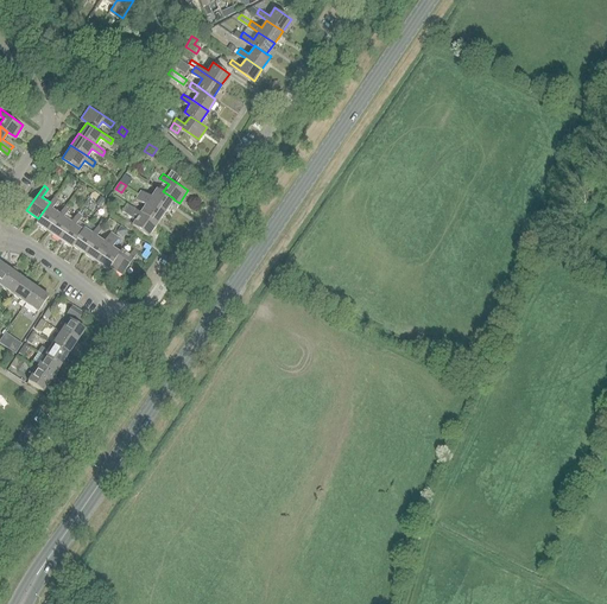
[(141,188),(139,192),(165,210),(174,199),(174,198),(163,191),(157,186),(152,195),(141,188)]
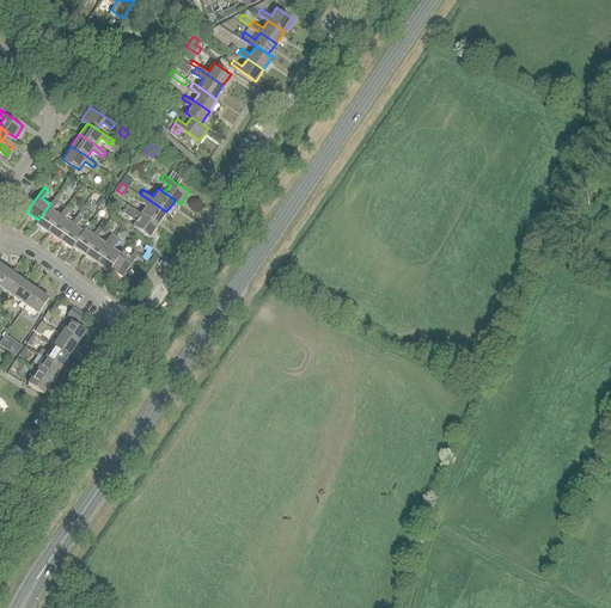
[(147,204),(141,213),(158,223),(166,212),(140,194),(136,197),(147,204)]
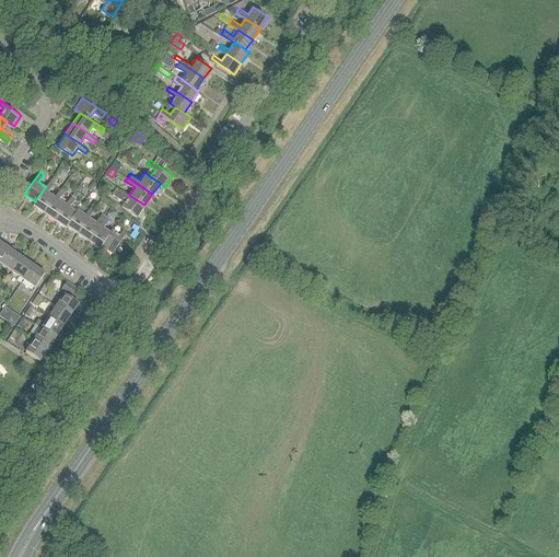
[(50,180),(46,186),(35,201),(33,204),(44,211),(55,196),(47,192),(54,182),(50,180)]
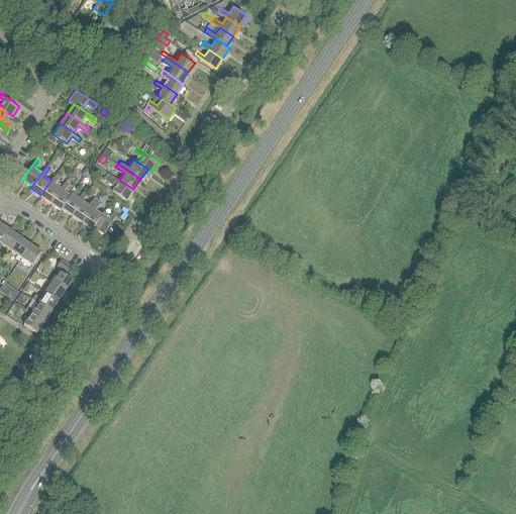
[(40,195),(50,202),(61,188),(55,183),(60,175),(57,172),(50,181),(40,195)]
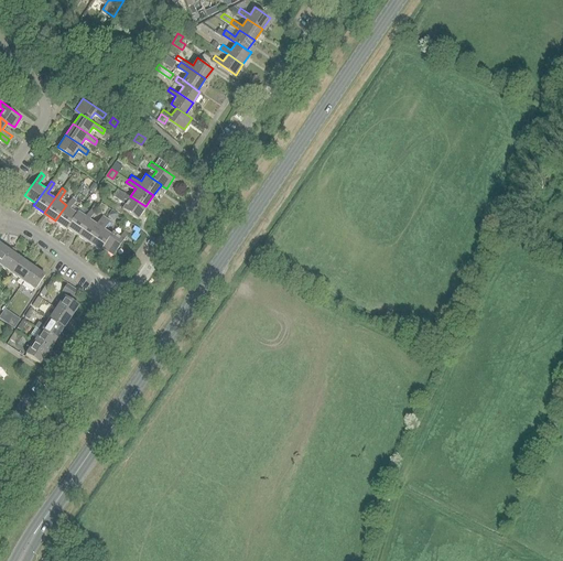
[(138,217),(145,206),(130,196),(119,189),(115,195),(126,203),(122,207),(138,217)]
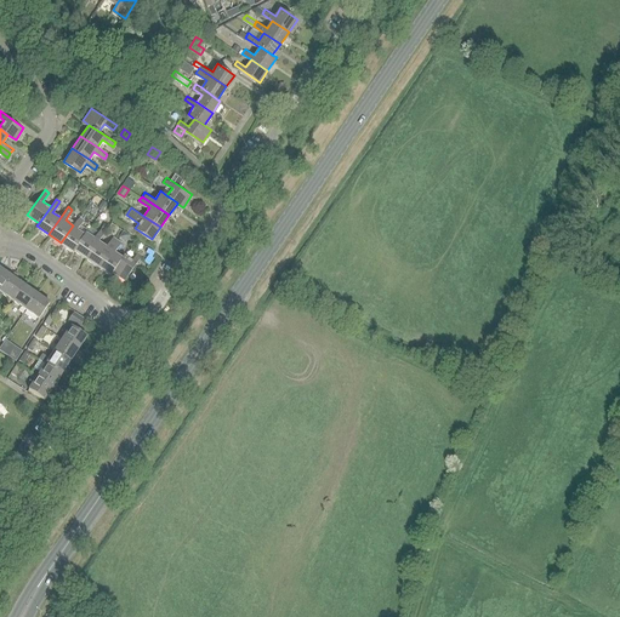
[(80,215),(73,226),(61,243),(74,251),(75,249),(85,234),(78,228),(85,218),(80,215)]
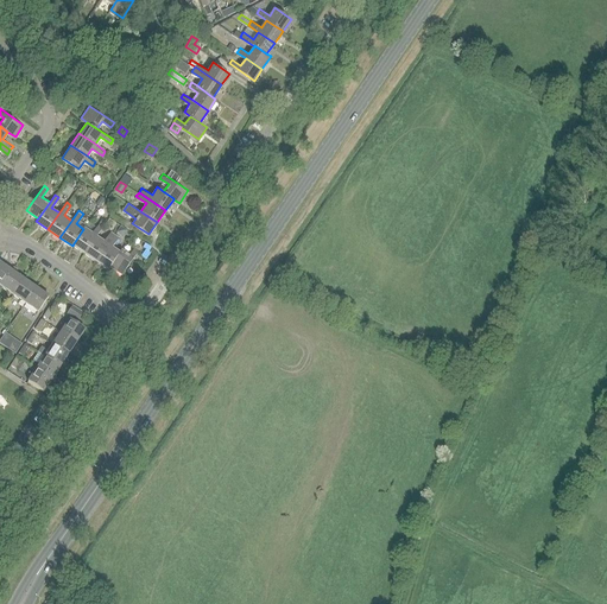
[(74,243),(86,252),(96,235),(105,224),(100,222),(93,231),(84,227),(83,229),(74,243)]
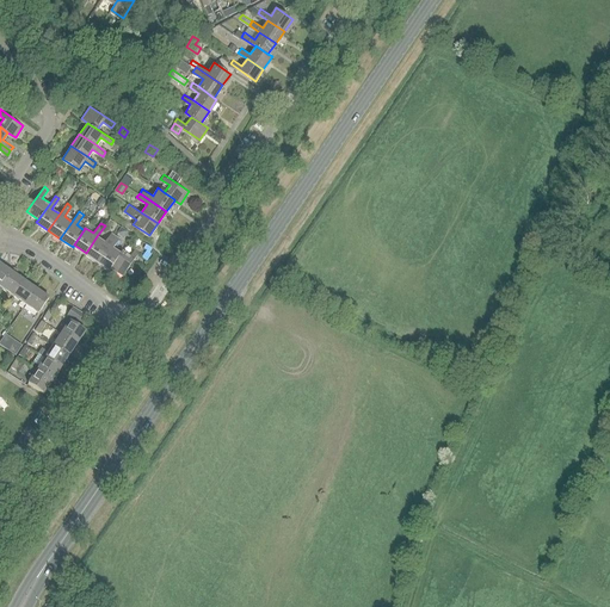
[(105,241),(97,236),(86,253),(98,260),(116,234),(112,231),(105,241)]
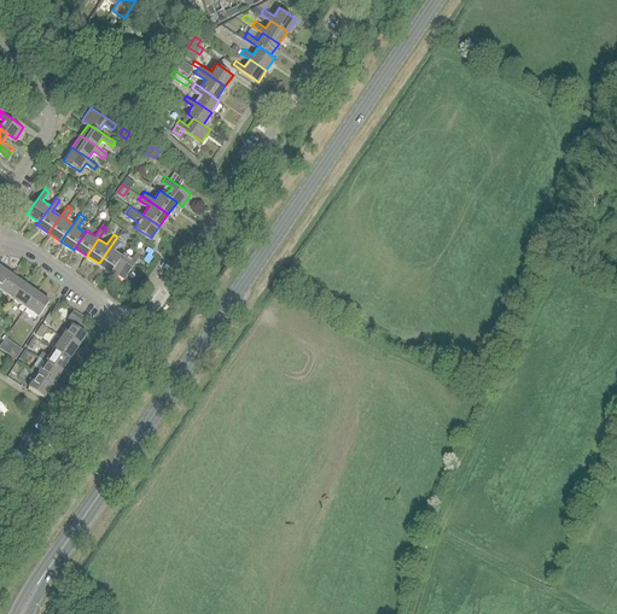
[(121,239),(117,237),(99,263),(111,272),(114,269),(122,255),(115,250),(121,239)]
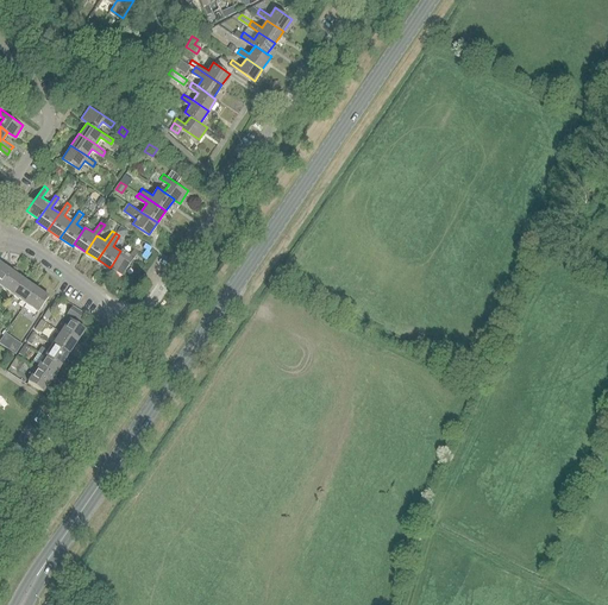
[(121,249),(120,251),(112,265),(124,273),(140,249),(136,245),(130,253),(121,249)]
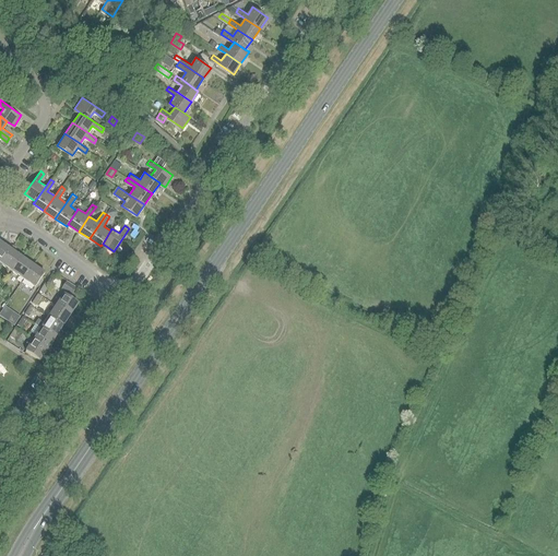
[(0,263),(2,261),(11,247),(0,239),(0,263)]
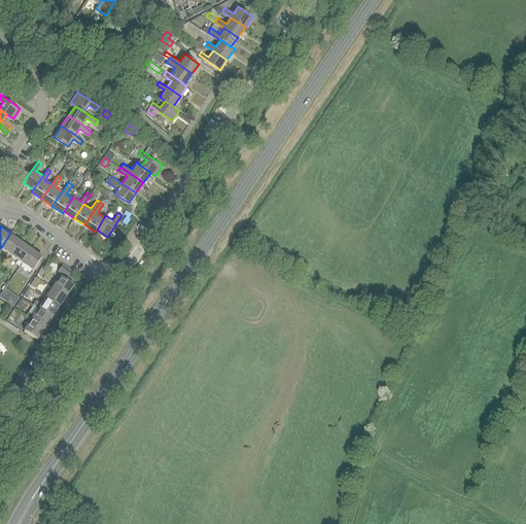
[(21,241),(10,233),(2,246),(12,253),(21,241)]
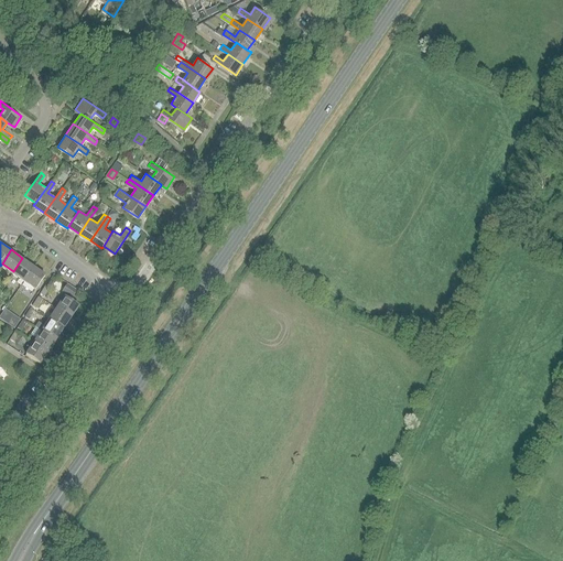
[(13,271),(24,279),(34,266),(22,258),(13,271)]
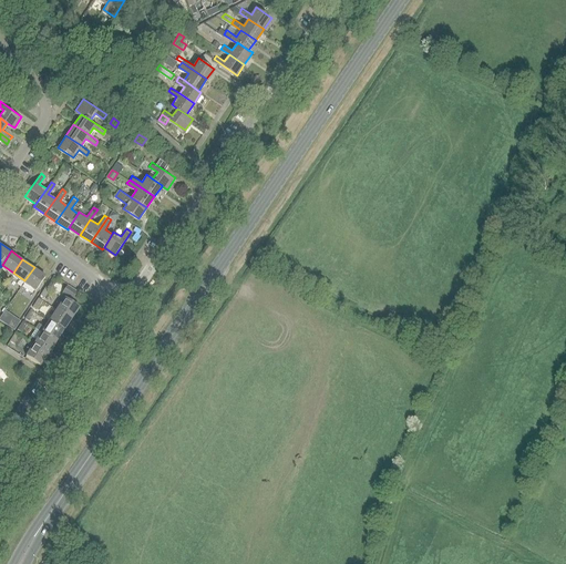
[(45,275),(34,267),(24,280),(35,288),(45,275)]
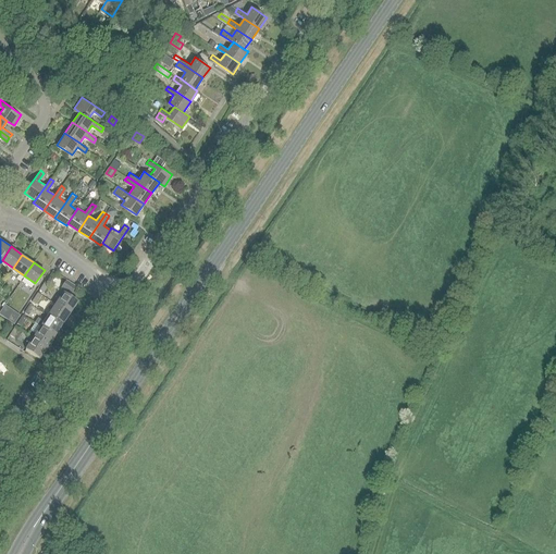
[(71,292),(76,284),(66,278),(61,285),(71,292)]
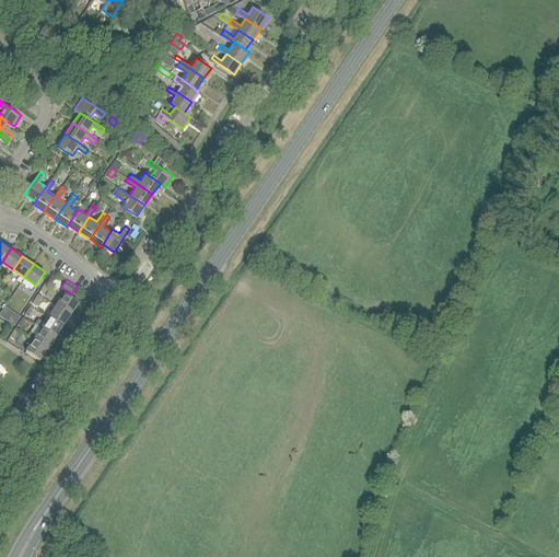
[(46,280),(41,289),(45,291),(50,283),(46,280)]
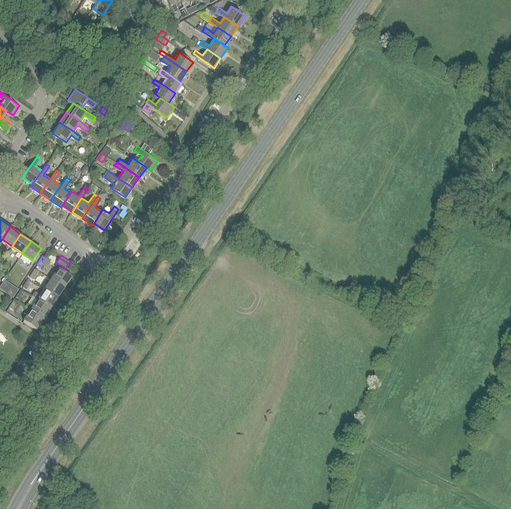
[(35,266),(30,274),(34,276),(39,269),(35,266)]
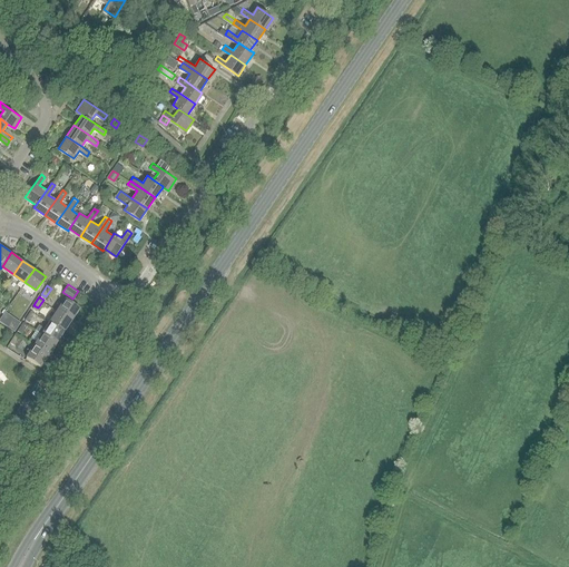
[(66,297),(58,310),(72,319),(80,308),(66,297)]
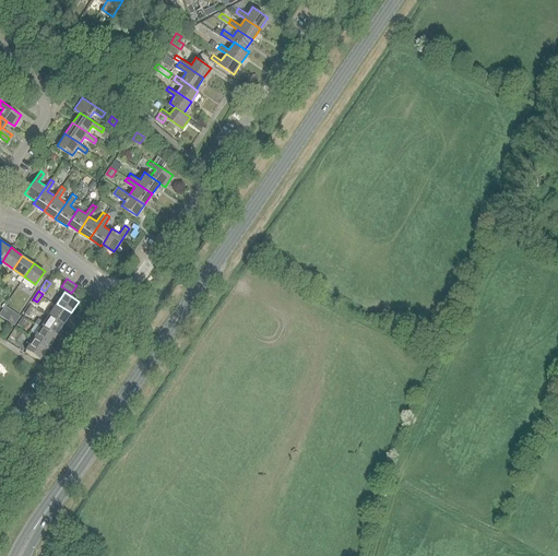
[(31,303),(25,311),(30,314),(35,305),(31,303)]
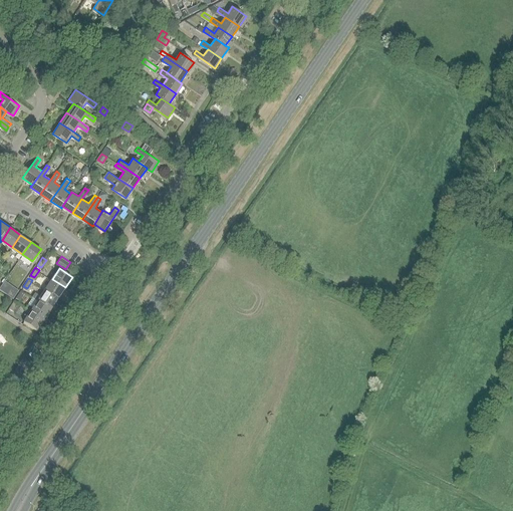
[(45,289),(58,298),(65,287),(52,279),(45,289)]
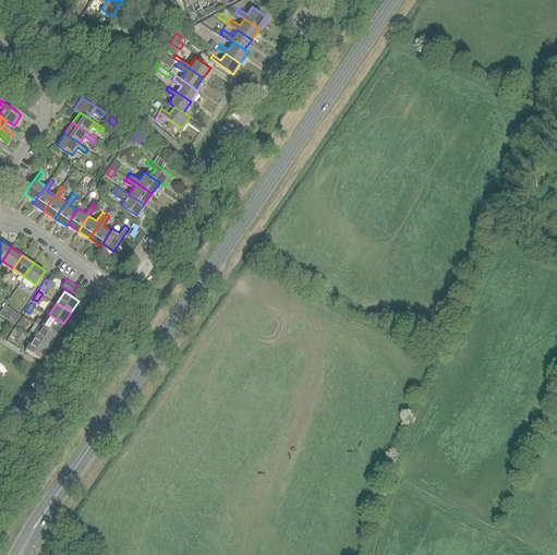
[(11,308),(5,316),(14,323),(21,314),(11,308)]
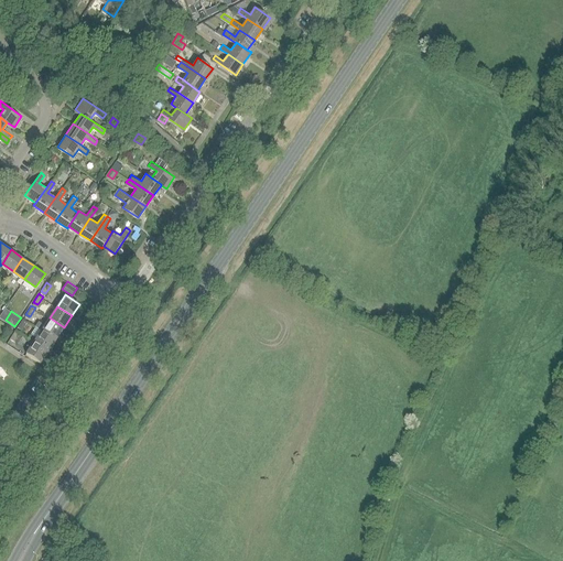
[(24,316),(19,325),(23,327),(29,320),(24,316)]
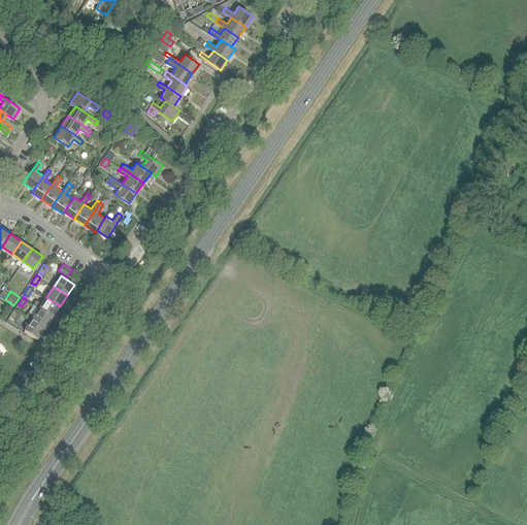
[(34,304),(39,307),(53,317),(60,306),(46,297),(42,302),(38,299),(34,304)]
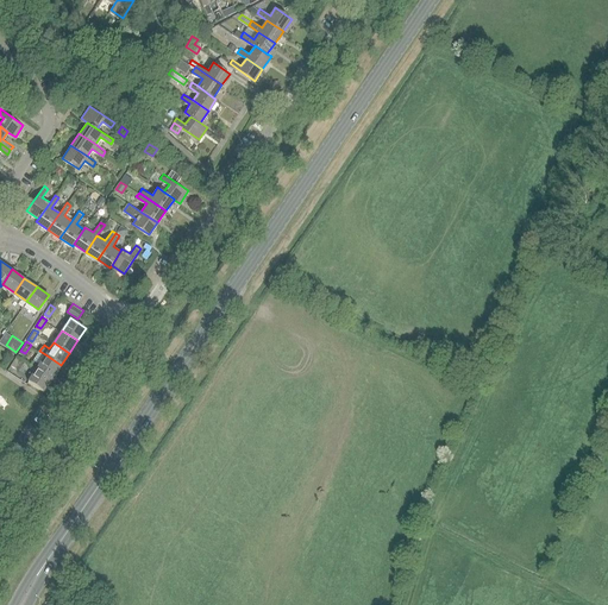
[(18,353),(12,363),(16,366),(23,357),(18,353)]
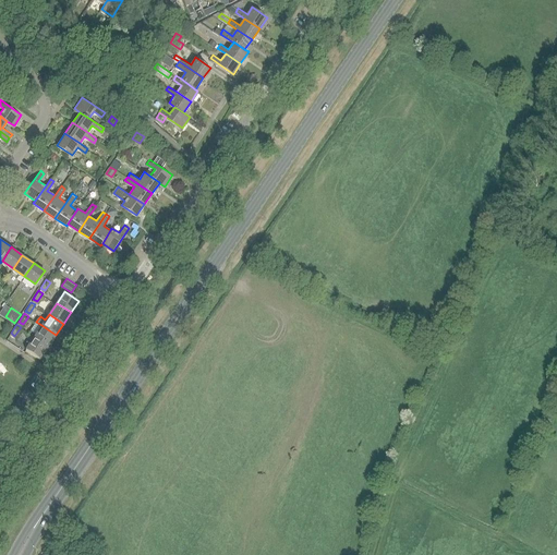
[(41,325),(34,337),(48,346),(56,335),(41,325)]
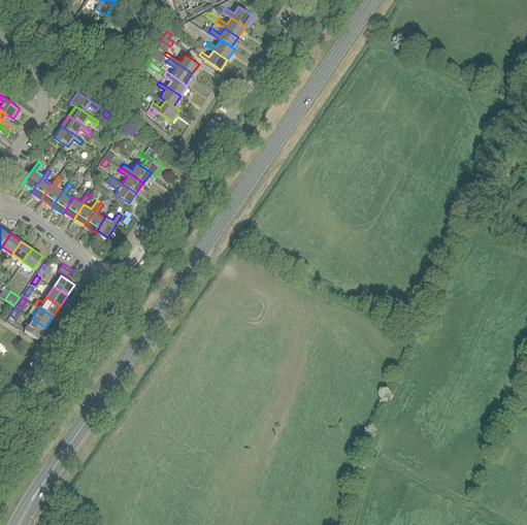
[(38,338),(45,327),(32,319),(25,329),(38,338)]
